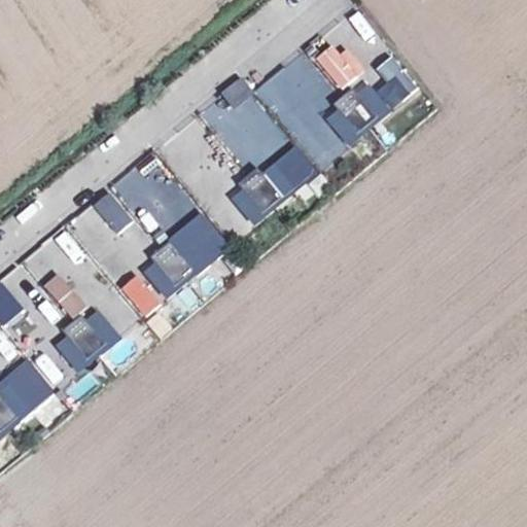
[(362,74),(337,40),(312,60),(338,93),(362,74)]
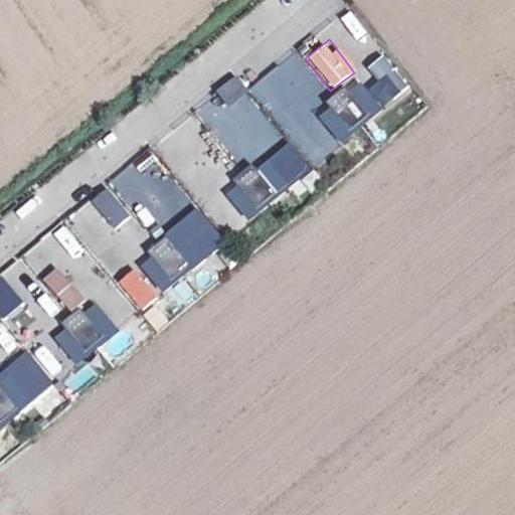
[(284,134),(332,100),(298,52),(250,87),(284,134)]
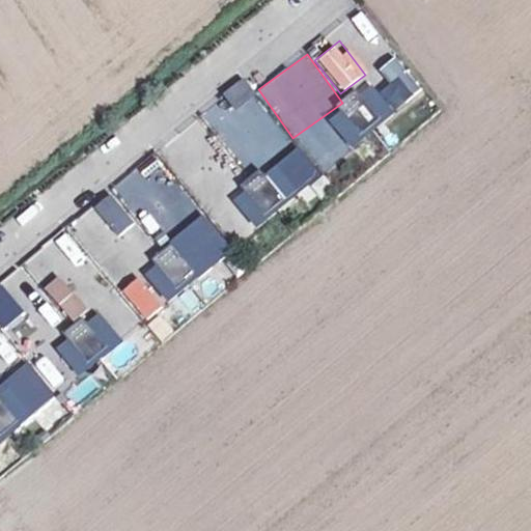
[(222,143),(253,120),(241,105),(253,95),(243,82),(200,115),(222,143)]
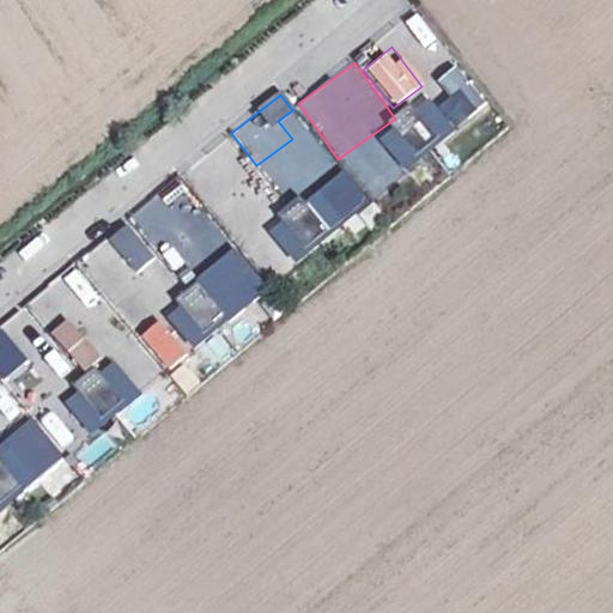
[(402,134),(420,157),(443,139),(424,116),(414,104),(393,122),(402,134)]
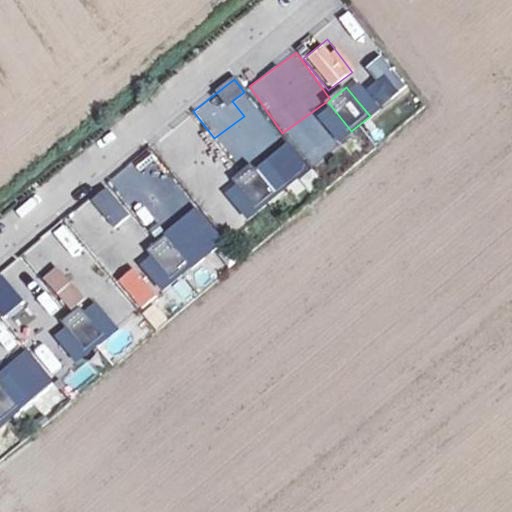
[(380,108),(364,89),(354,97),(370,116),(380,108)]
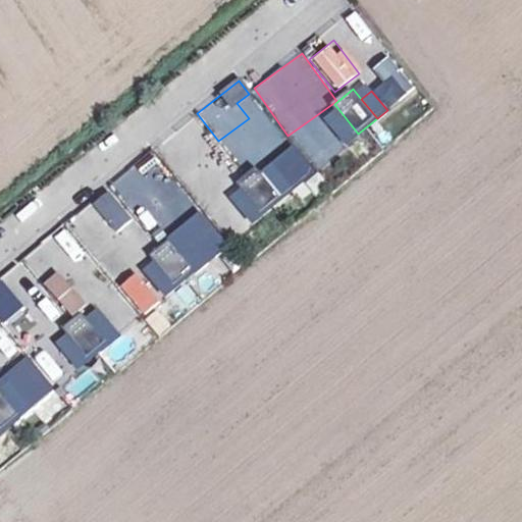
[(343,114),(332,121),(349,142),(358,134),(343,114)]
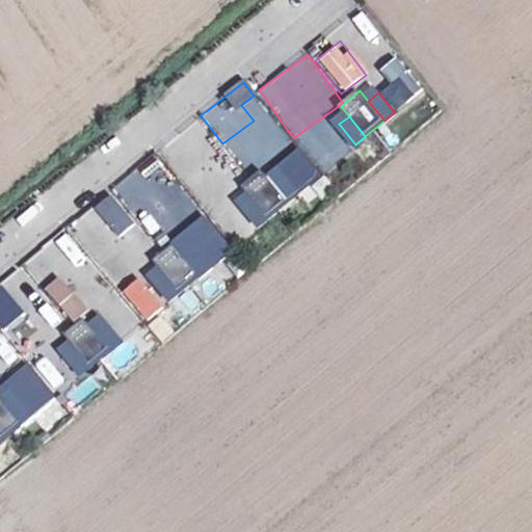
[(361,142),(376,163),(390,152),(374,132),(361,142)]
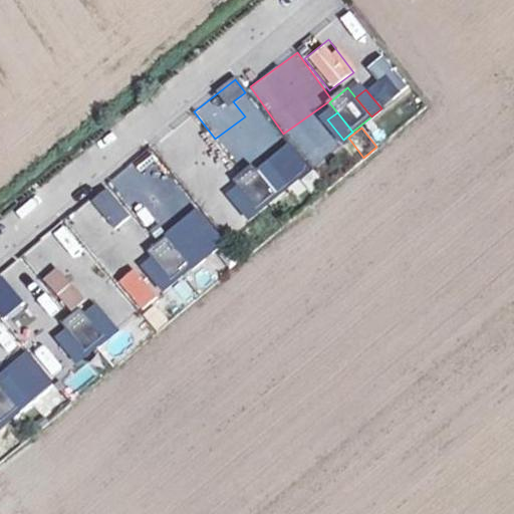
[(220,137),(227,164),(255,156),(247,130),(220,137)]
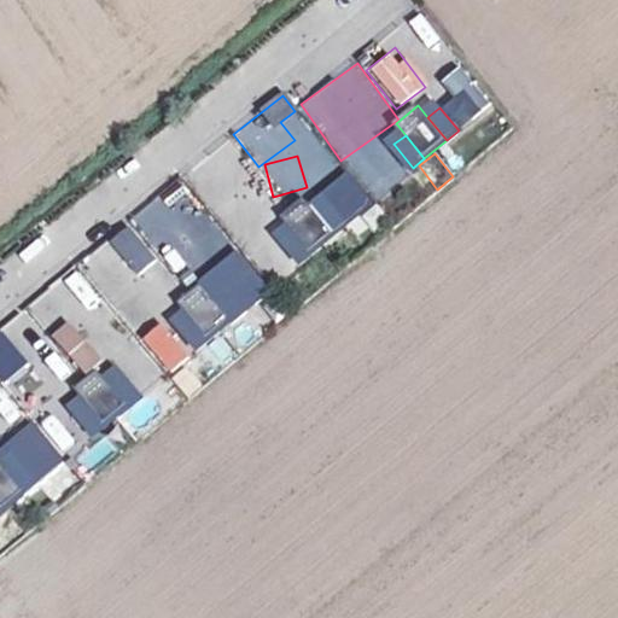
[(176,184),(139,221),(163,245),(156,252),(185,281),(229,237),(176,184)]
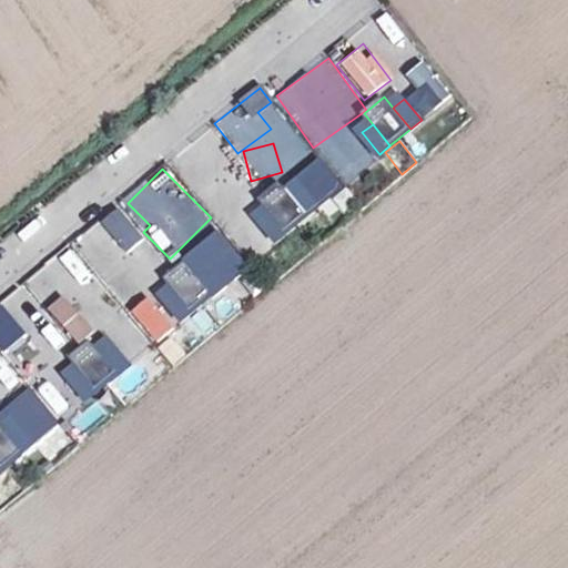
[(270,210),(287,232),(307,215),(290,193),(281,182),(261,200),(270,210)]
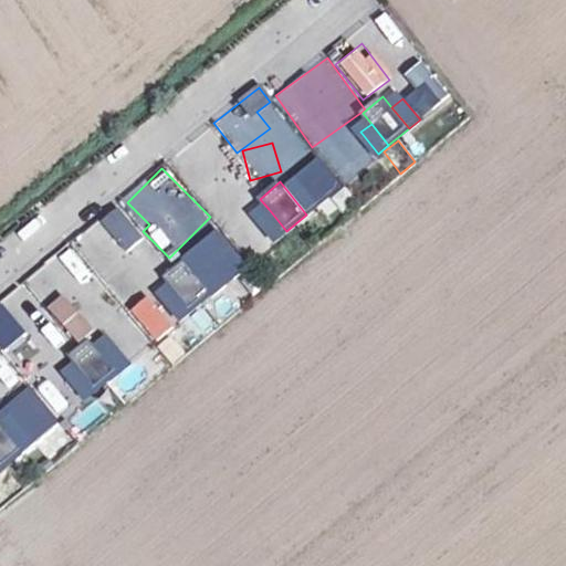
[(300,185),(289,192),(306,215),(317,206),(300,185)]
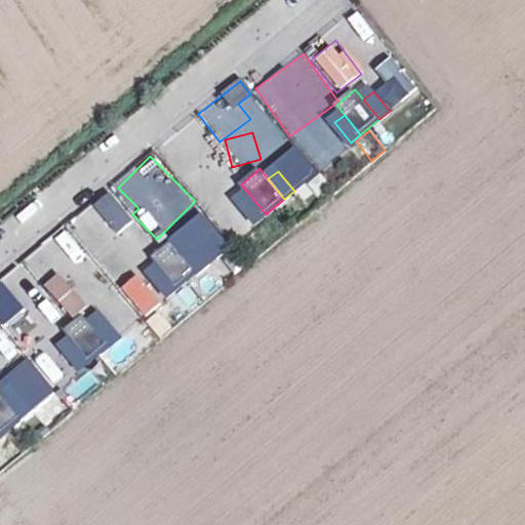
[(101,255),(121,240),(132,254),(144,246),(127,224),(132,220),(111,191),(73,218),(101,255)]
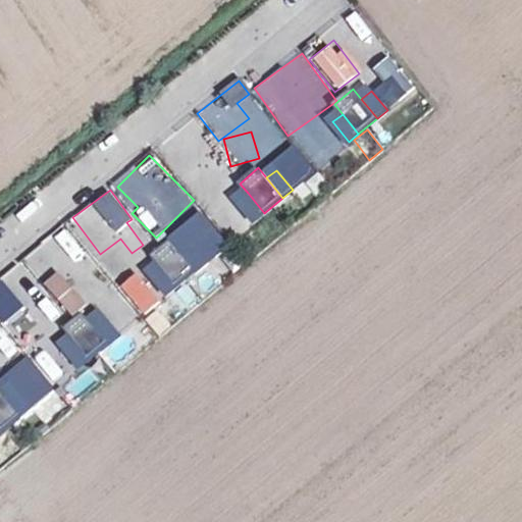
[(248,193),(238,201),(254,220),(264,213),(248,193)]
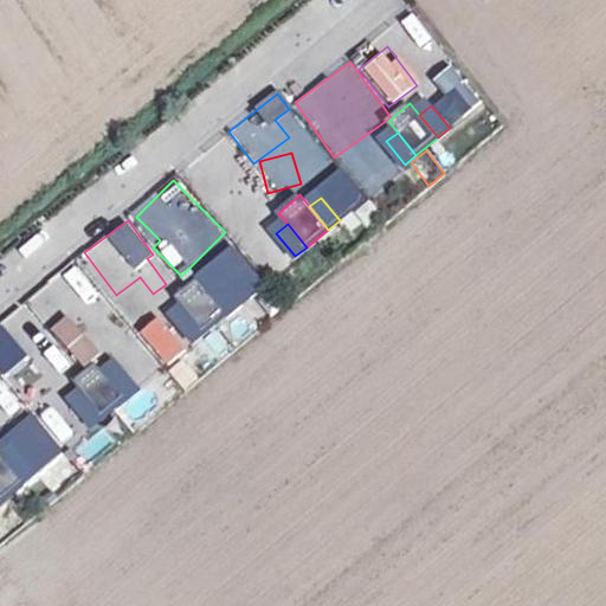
[(49,323),(64,307),(78,321),(100,298),(66,265),(28,303),(49,323)]
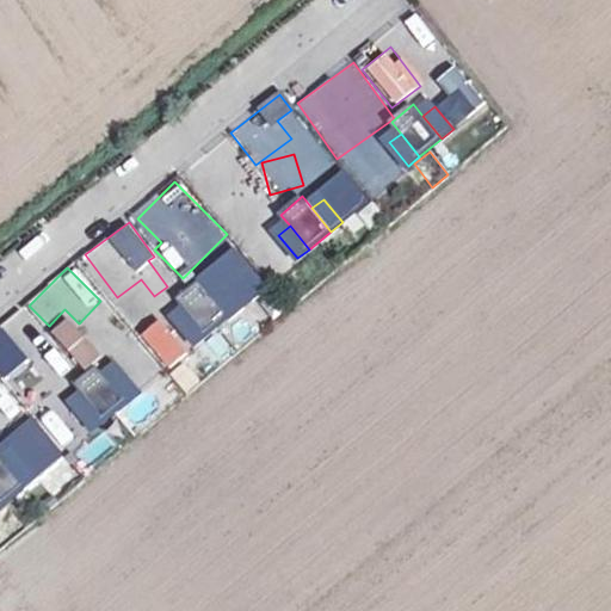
[(187,312),(207,334),(228,316),(209,294),(199,282),(178,301),(187,312)]
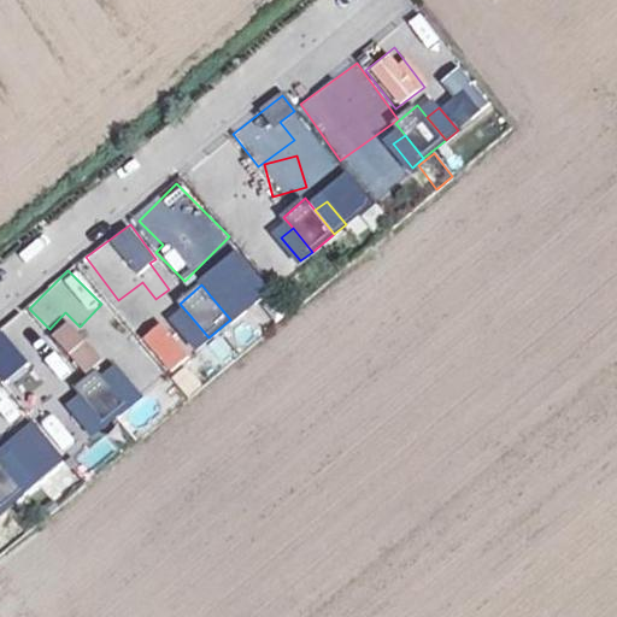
[(242,310),(223,287),(211,297),(230,319),(242,310)]
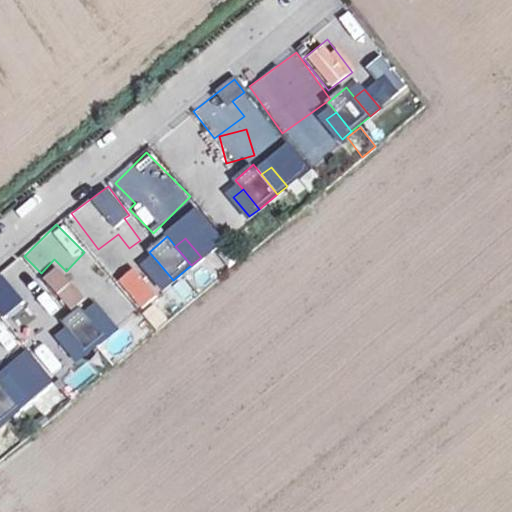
[(0,274),(0,317),(1,319),(43,285),(21,258),(0,274)]
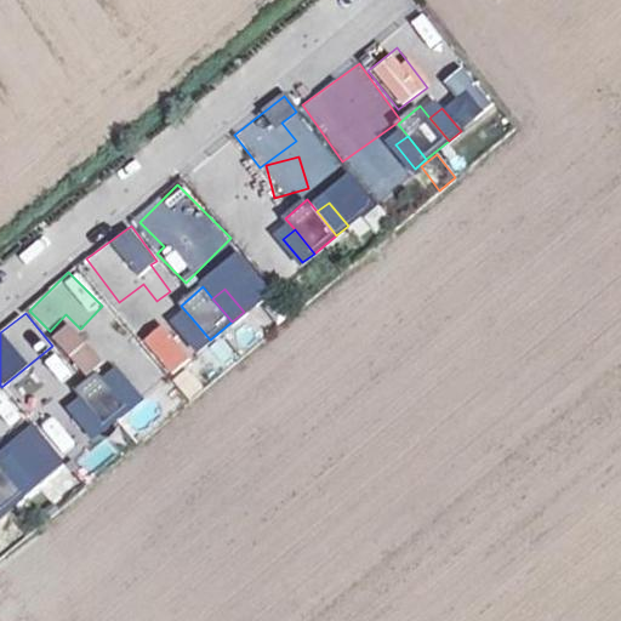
[(191,317),(180,326),(199,349),(210,340),(191,317)]
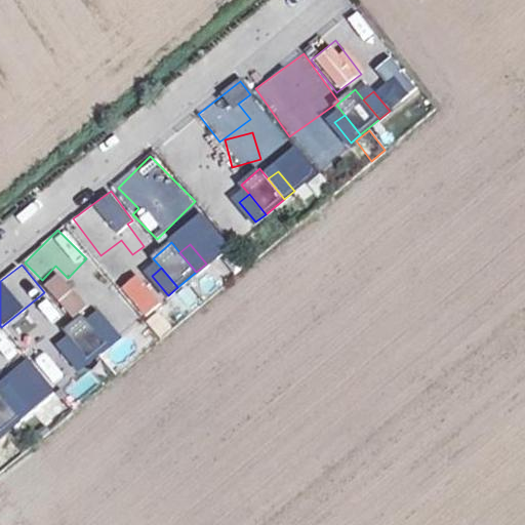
[(50,296),(28,313),(42,334),(83,305),(59,272),(41,285),(50,296)]
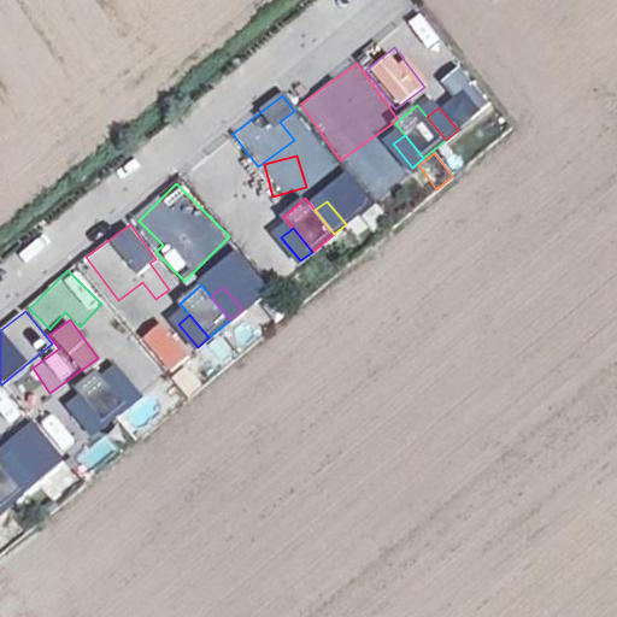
[(160,319),(139,338),(166,372),(189,354),(160,319)]
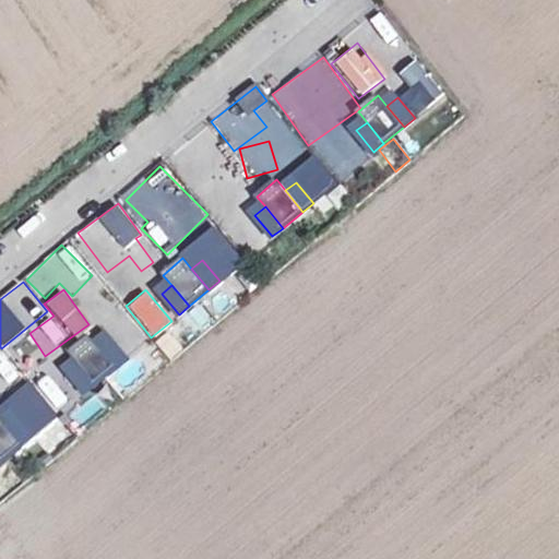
[(78,364),(95,384),(115,368),(97,347),(88,336),(69,353),(78,364)]
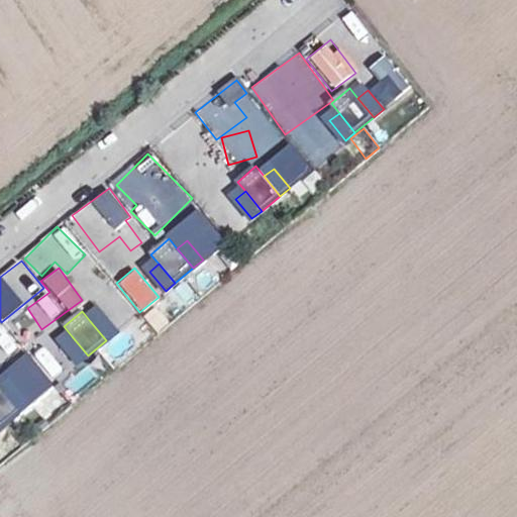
[(116,332),(100,313),(90,321),(106,340),(116,332)]
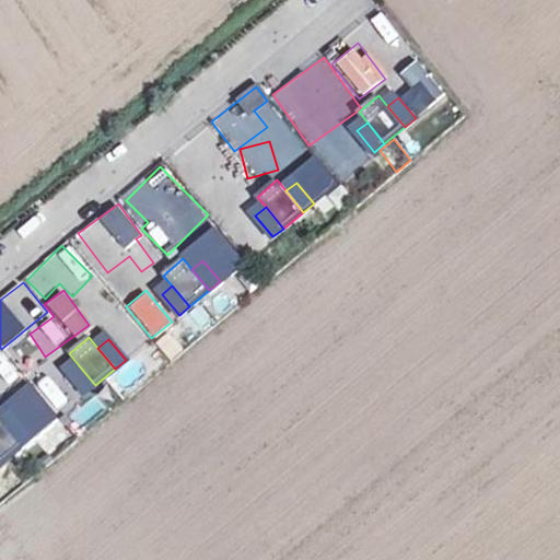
[(78,364),(67,373),(84,394),(95,385),(78,364)]
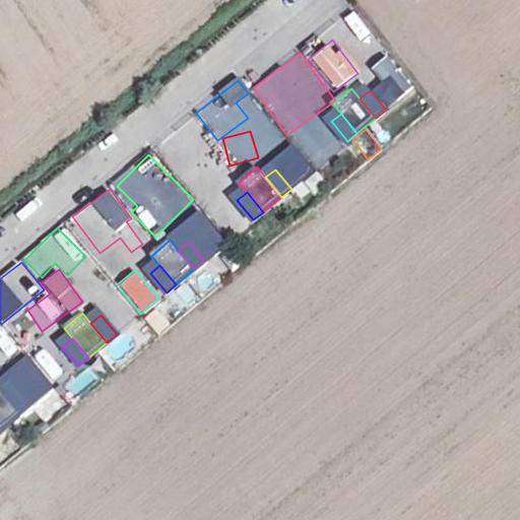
[(29,407),(13,387),(3,395),(19,414),(29,407)]
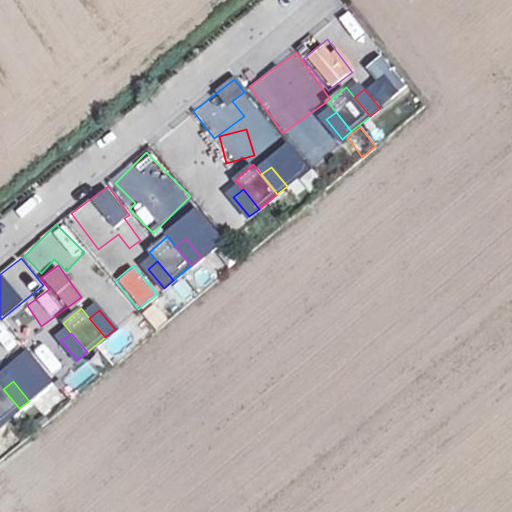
[(0,422),(1,424),(19,408),(3,389),(0,385),(0,422)]
